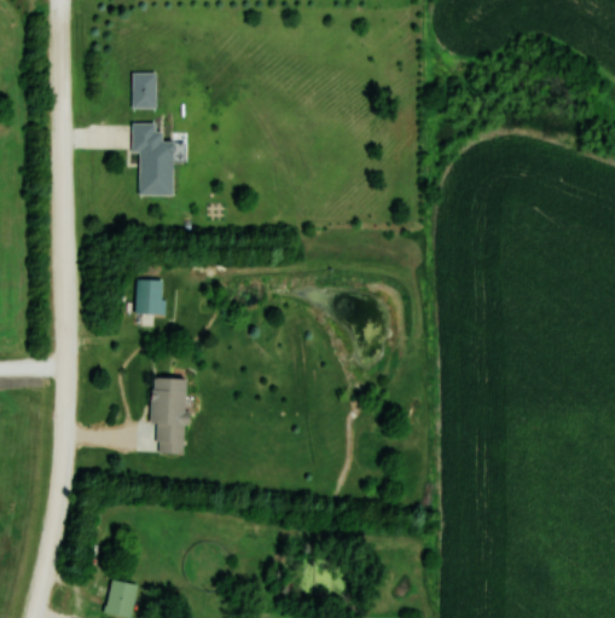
[(157,110),(157,73),(133,73),(133,110),(157,110)]
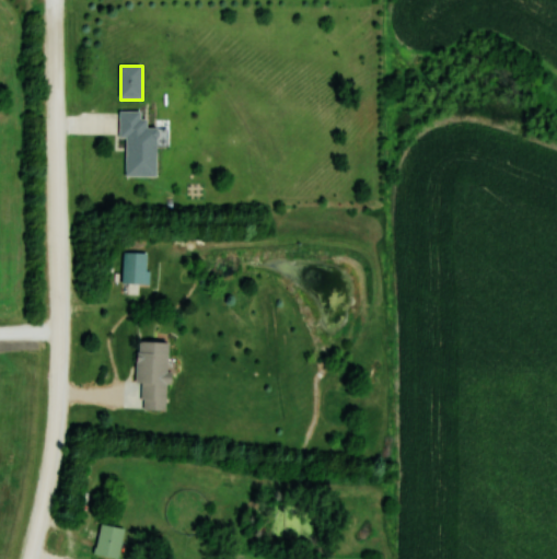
[(159,177),(159,128),(144,128),(144,112),(120,112),(120,139),(126,139),(127,177),(159,177)]
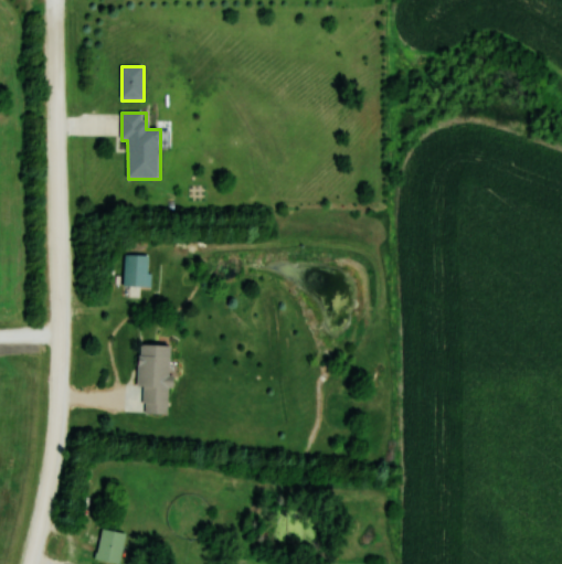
[(151,255),(125,255),(125,287),(151,287),(151,255)]
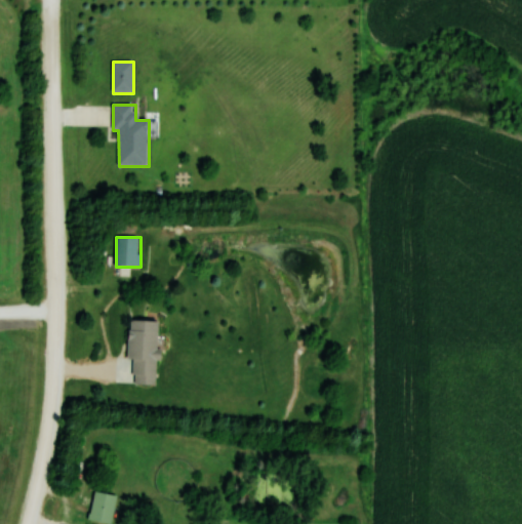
[(134,359),(134,384),(158,384),(158,321),(129,320),(129,359),(134,359)]
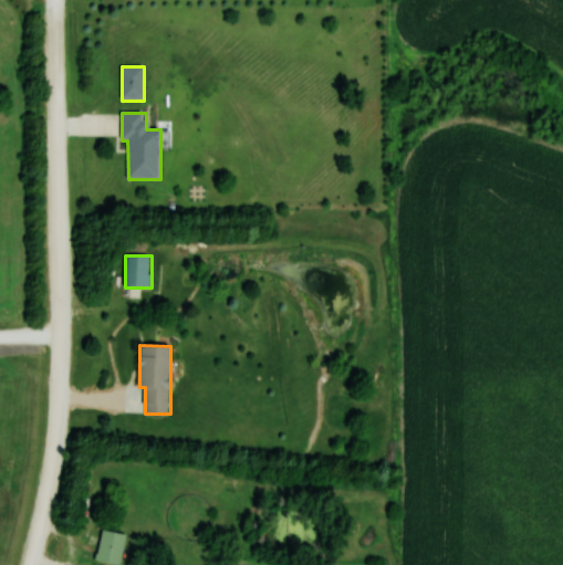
[(125,564),(125,532),(100,532),(100,564),(125,564)]
